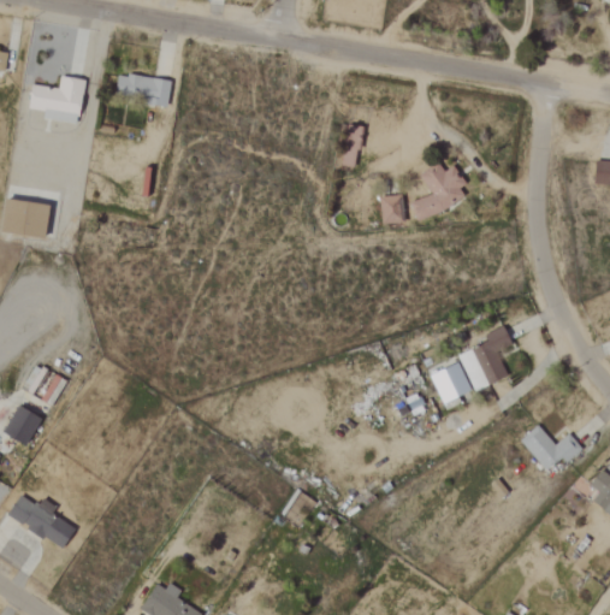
[(172,81),(122,72),(114,123),(144,128),(148,105),(167,108),(172,81)]
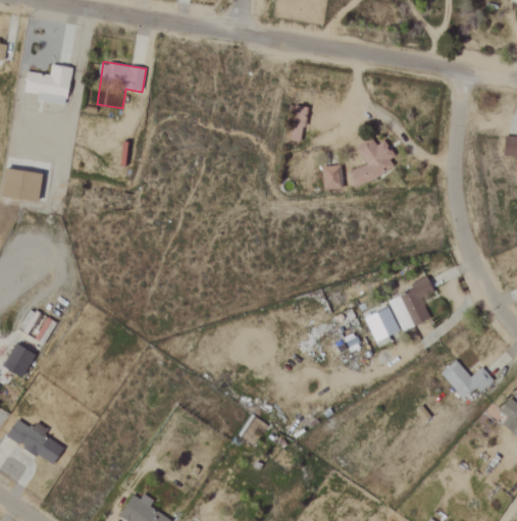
[(66,104),(71,66),(51,64),(50,74),(27,71),(24,92),(38,94),(37,101),(66,104)]
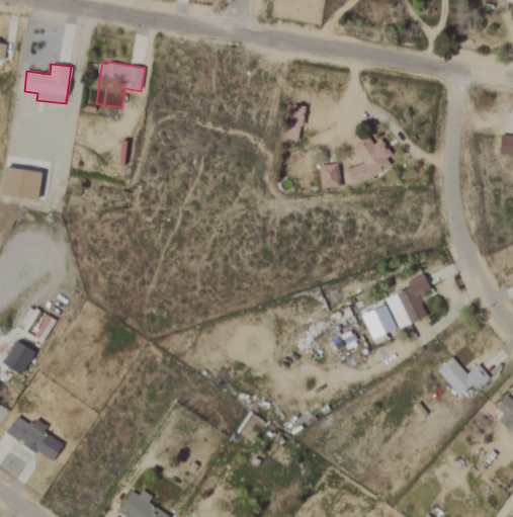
[(512,134),(501,133),(500,155),(512,155),(512,134)]
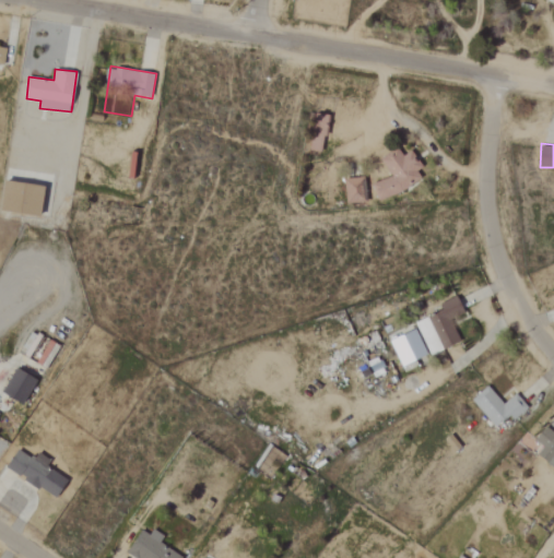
[(380,200),(426,180),(414,151),(403,155),(401,150),(382,157),(391,176),(373,183),(380,200)]
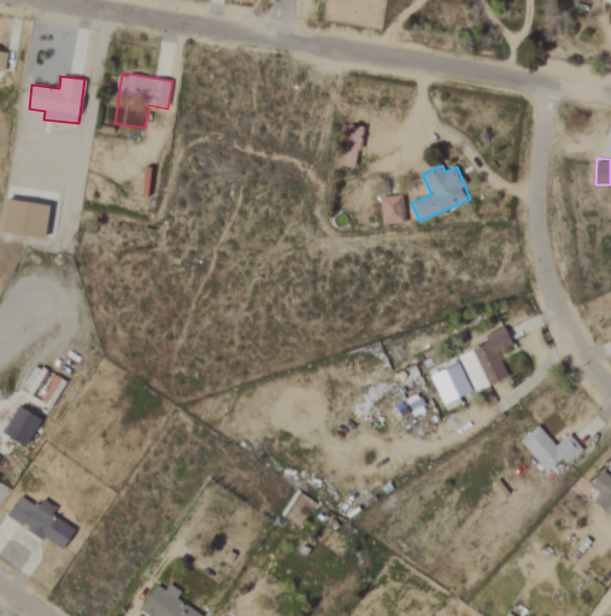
[(383,223),(405,222),(405,197),(383,197),(383,223)]
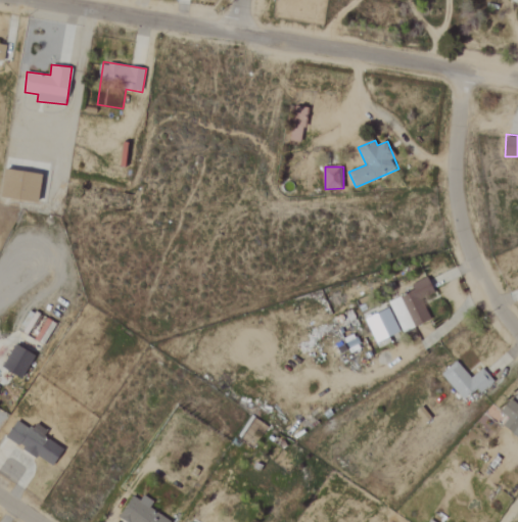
[(0,196),(36,203),(41,175),(4,168),(0,190),(0,196)]
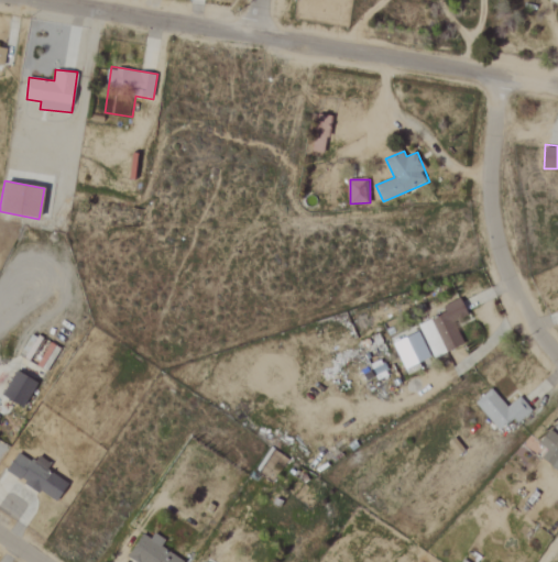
[(435,356),(466,343),(456,320),(469,315),(462,298),(444,306),(447,313),(420,324),(435,356)]
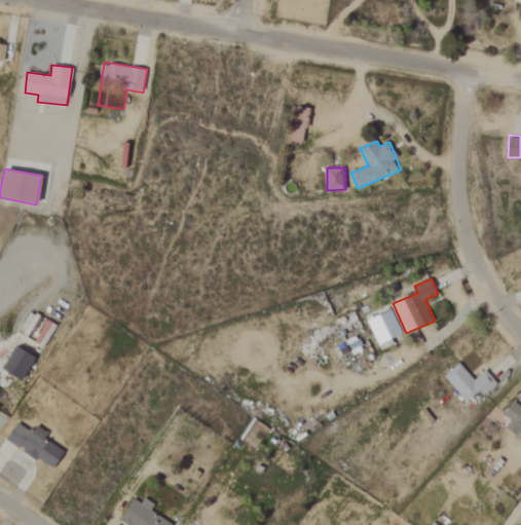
[(60,323),(50,319),(41,342),(50,346),(60,323)]
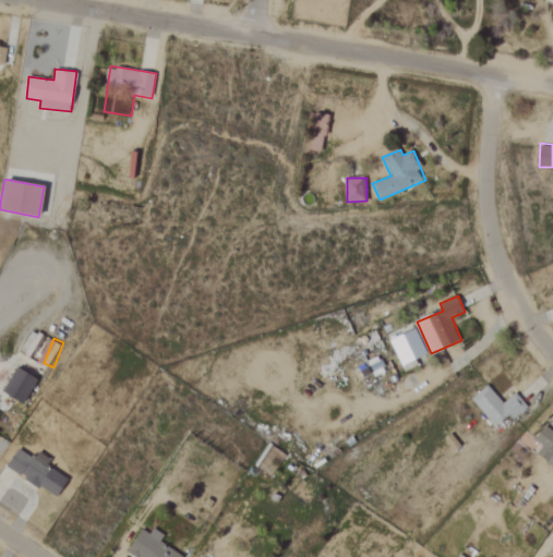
[(10,392),(32,402),(43,376),(21,366),(10,392)]
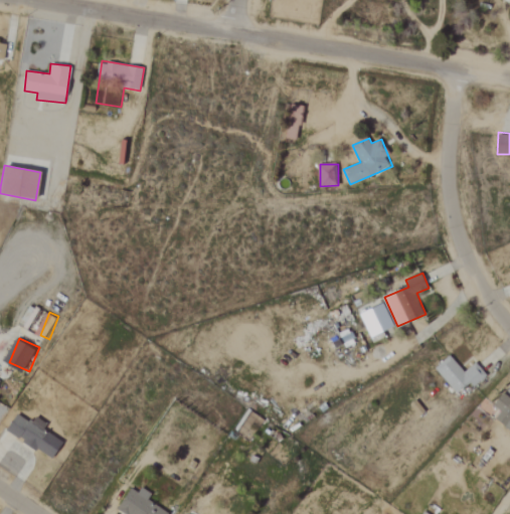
[(471,382),(473,386),(487,376),(478,362),(463,372),(451,355),(436,366),(455,393),(471,382)]
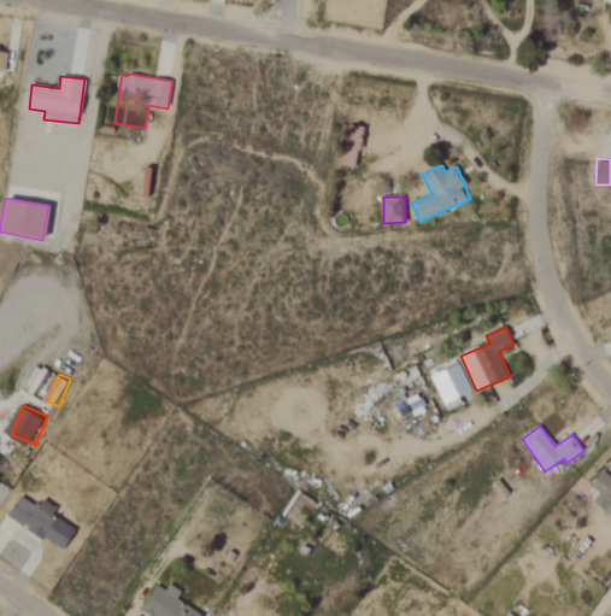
[(610,476),(600,470),(592,486),(601,491),(593,504),(610,514),(610,476)]
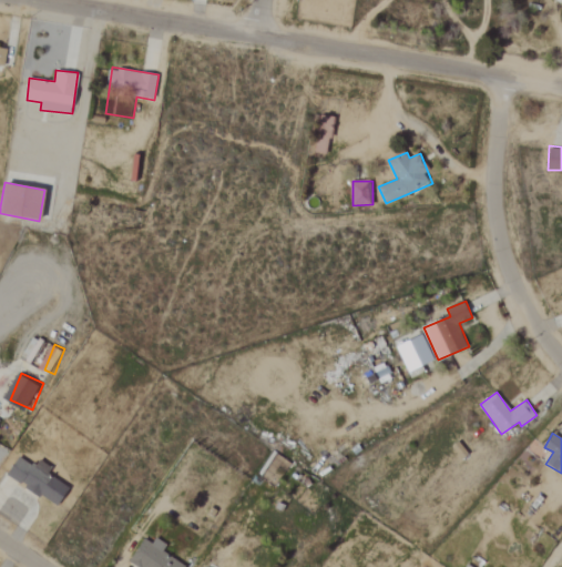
[(64,506),(77,487),(55,474),(60,467),(46,459),(42,466),(24,456),(13,475),(64,506)]
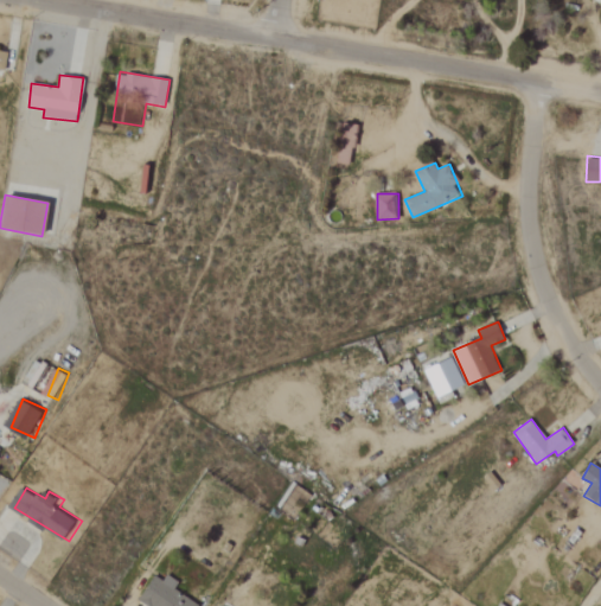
[(138,600),(148,605),(198,605),(200,603),(174,588),(179,580),(166,574),(164,579),(153,573),(138,600)]
